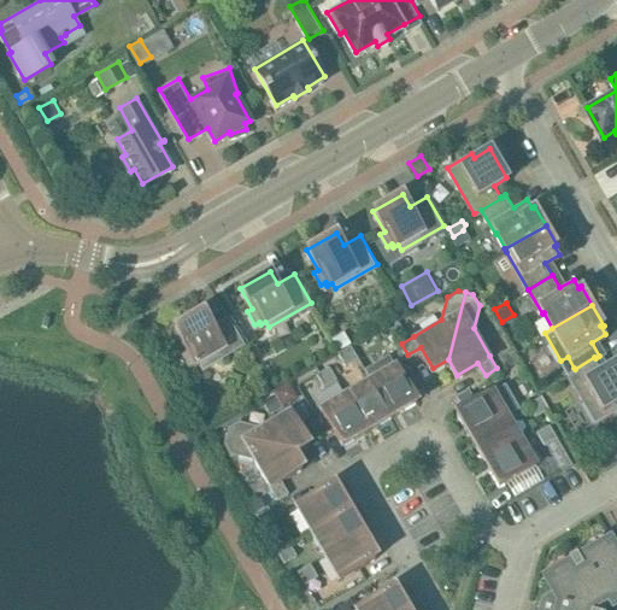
[(211,322),(206,314),(204,310),(174,327),(186,347),(181,350),(188,363),(193,361),(194,363),(199,361),(203,365),(245,341),(228,312),(211,322)]
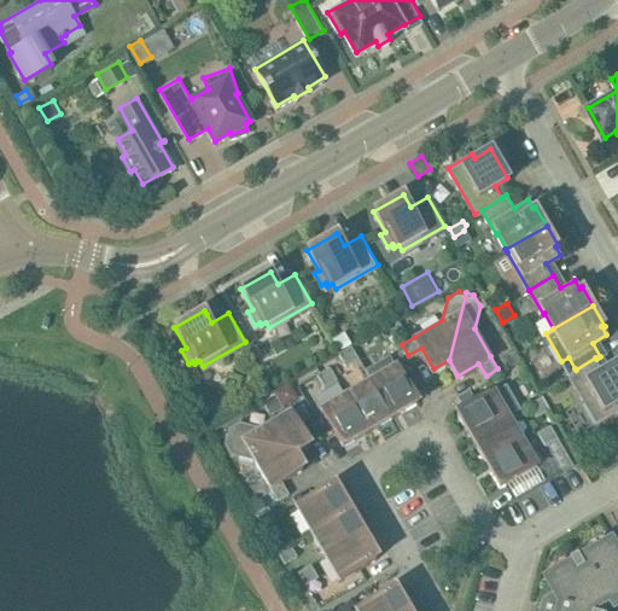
[(397,315),(388,320),(394,331),(403,326),(397,315)]
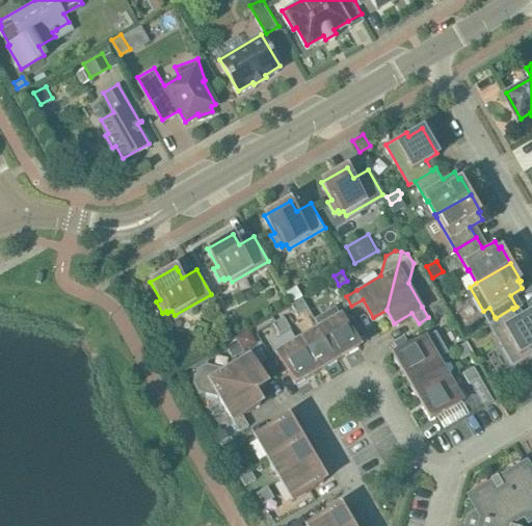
[(302,294),(296,283),(285,290),(291,301),(302,294)]
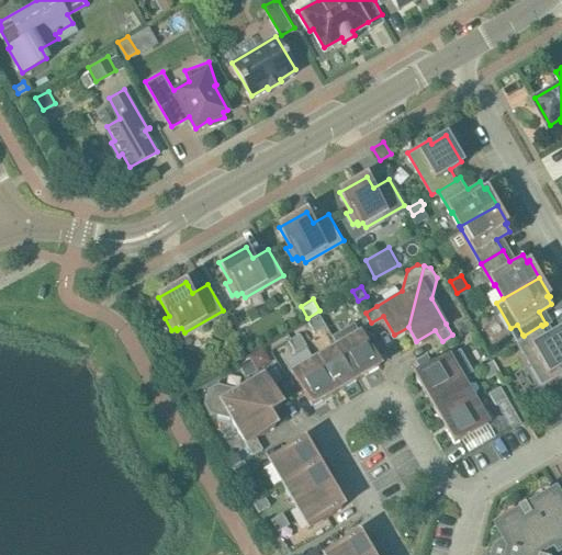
[(319,312),(308,318),(315,329),(326,323),(319,312)]
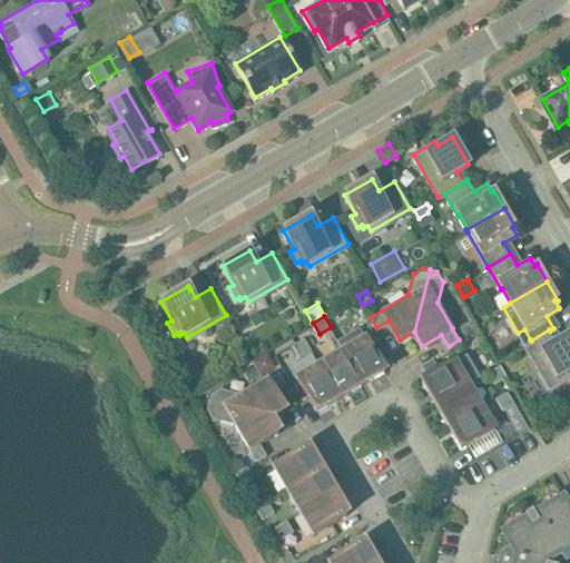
[(360,325),(337,337),(343,347),(362,381),(366,378),(384,367),(381,361),(391,354),(384,343),(374,349),(365,334),(360,325)]
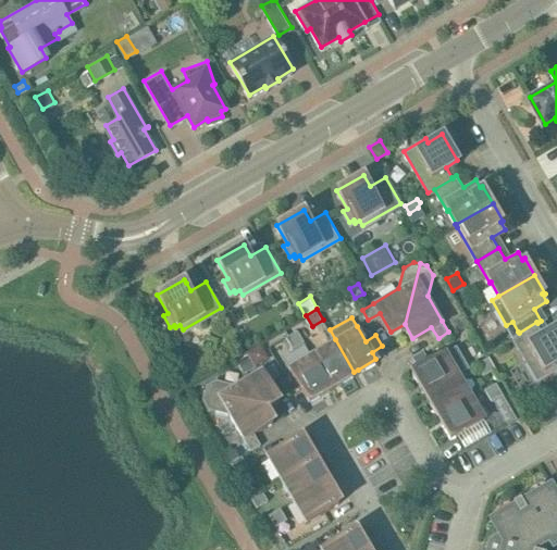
[(518,332),(511,336),(536,378),(556,365),(556,363),(556,362),(556,360),(556,330),(555,327),(543,334),(537,323),(536,322),(519,333),(518,332)]
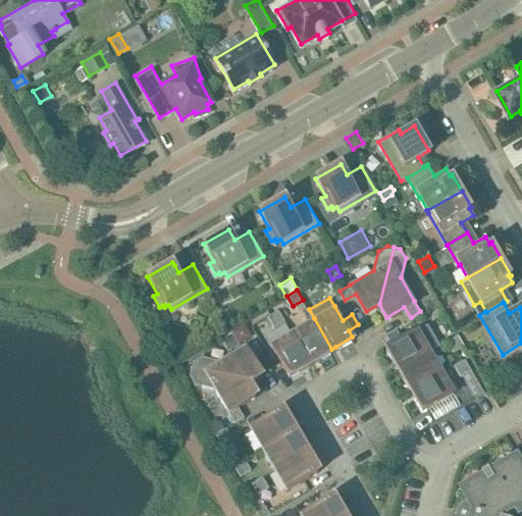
[(274,323),(284,317),(278,307),(267,313),(274,323)]
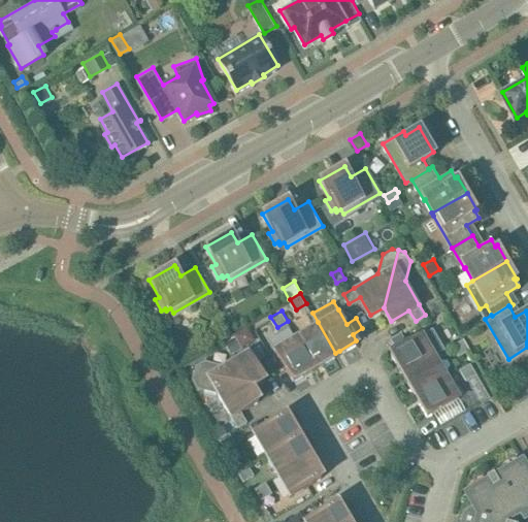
[(318,322),(296,334),(314,365),(335,353),(318,322)]
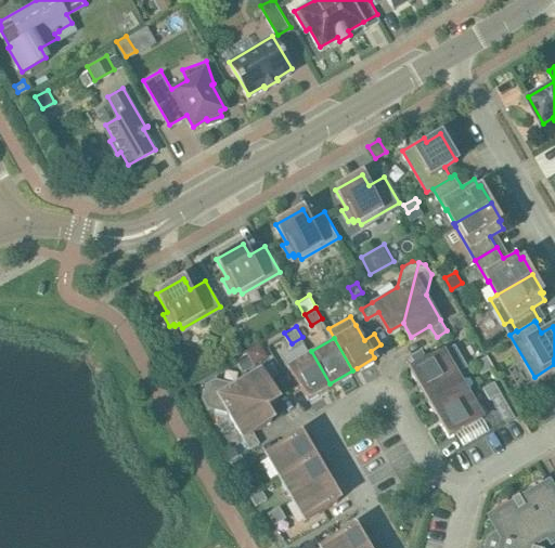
[(246,348),(254,362),(267,353),(259,340),(246,348)]
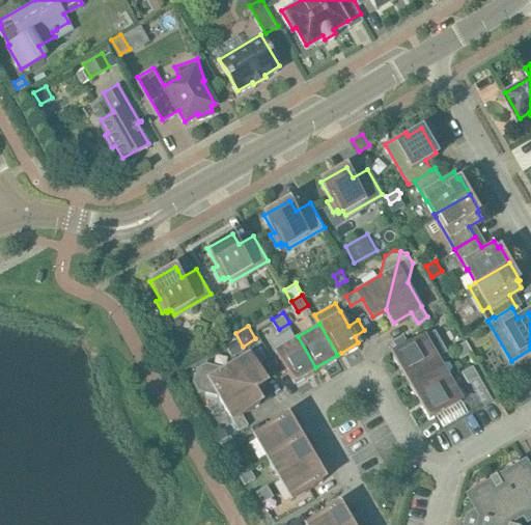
[(402,332),(392,338),(398,349),(392,352),(404,372),(436,355),(446,349),(434,328),(409,342),(402,332)]
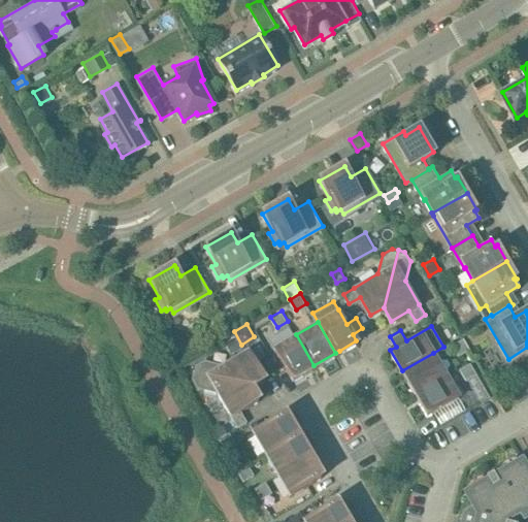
[(296,334),(275,347),(293,378),(314,365),(296,334)]
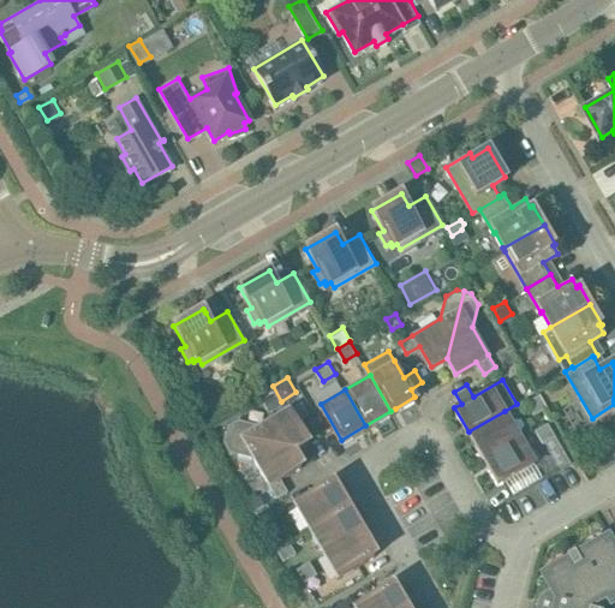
[(539,391),(526,398),(533,411),(547,404),(539,391)]
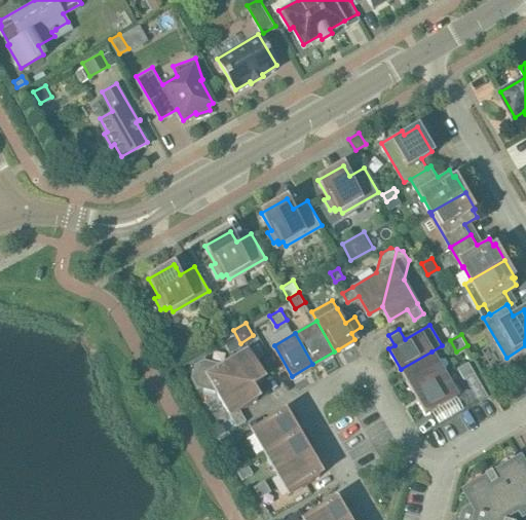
[(194,362),(193,368),(250,383),(263,375),(253,358),(263,351),(258,341),(247,348),(224,362),(203,357),(194,362)]
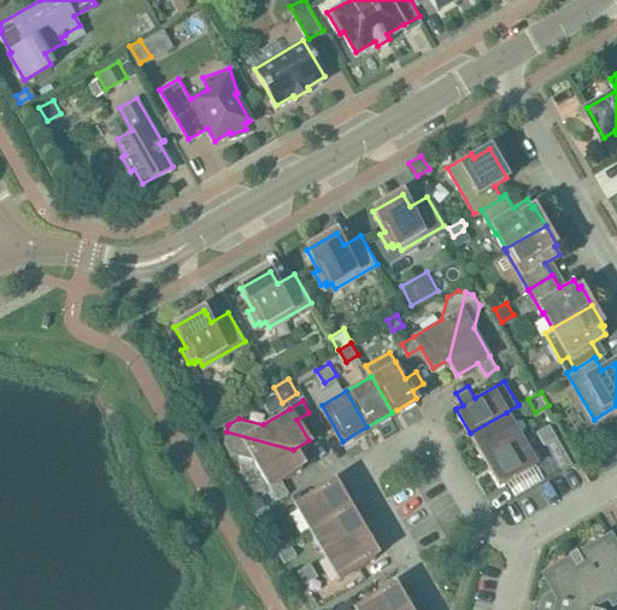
[(506,412),(470,433),(485,458),(522,437),(506,412)]
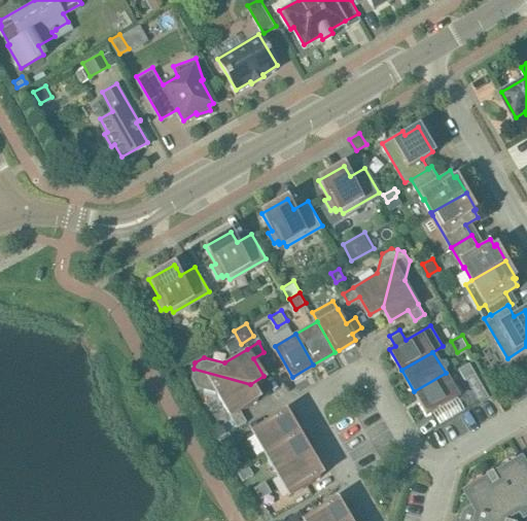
[(469,359),(458,366),(464,376),(476,370),(469,359)]
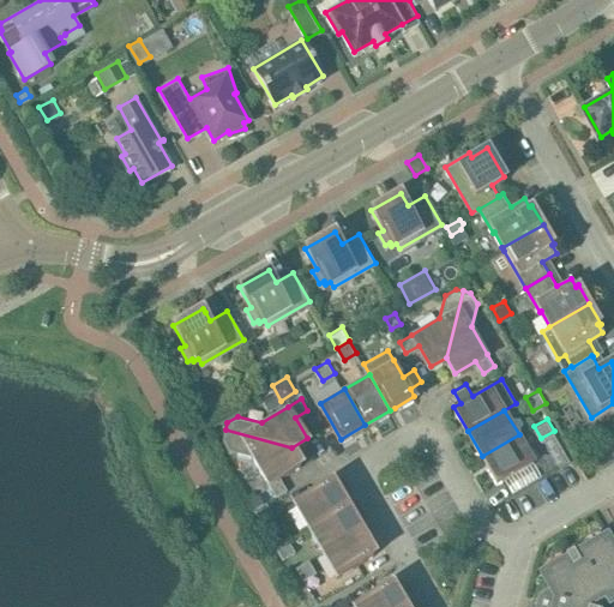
[(226,430),(223,437),(229,448),(253,455),(269,481),(276,494),(287,487),(280,475),(300,463),(292,448),(226,430)]
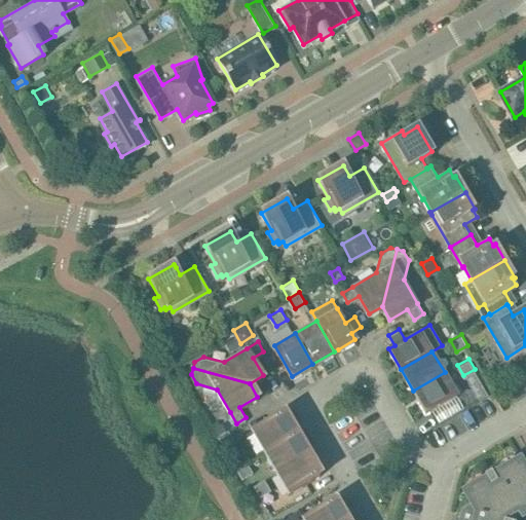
[(445,372),(413,391),(425,411),(442,402),(453,396),(456,394),(445,372)]
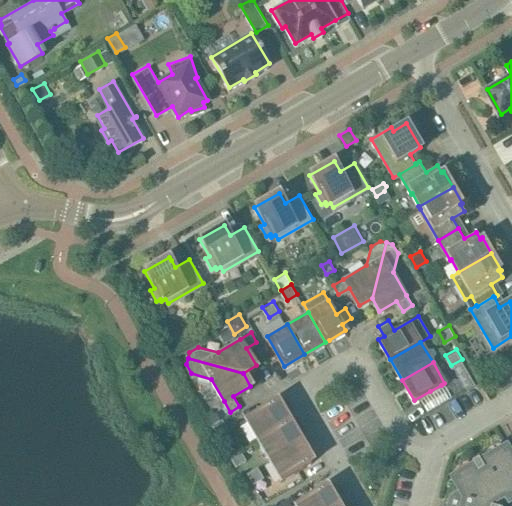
[(276,399),(245,417),(256,435),(257,437),(288,419),(276,399)]
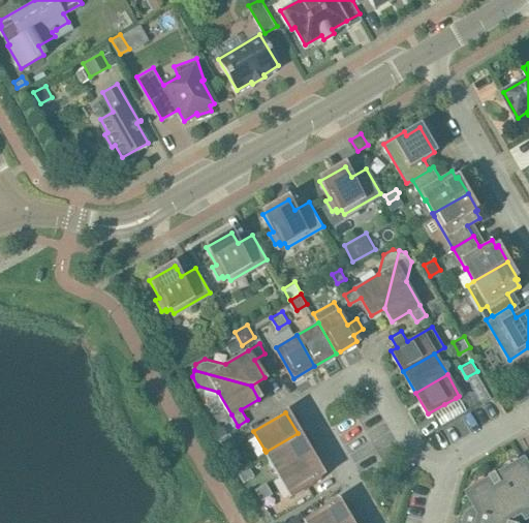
[(229,431),(218,437),(224,448),(236,441),(229,431)]
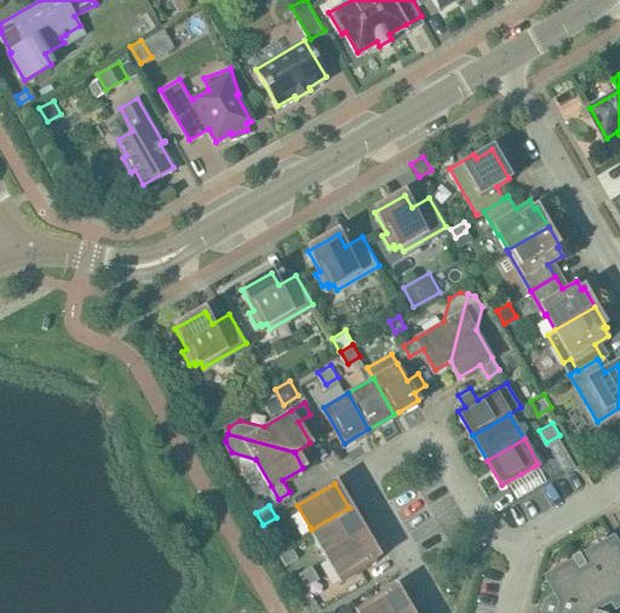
[(349,508),(311,530),(311,531),(325,553),(326,555),(363,533),(349,508)]
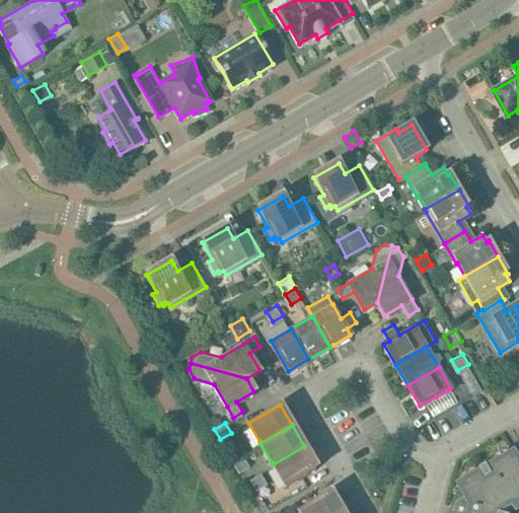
[(304,446),(273,464),(285,485),(316,466),(304,446)]
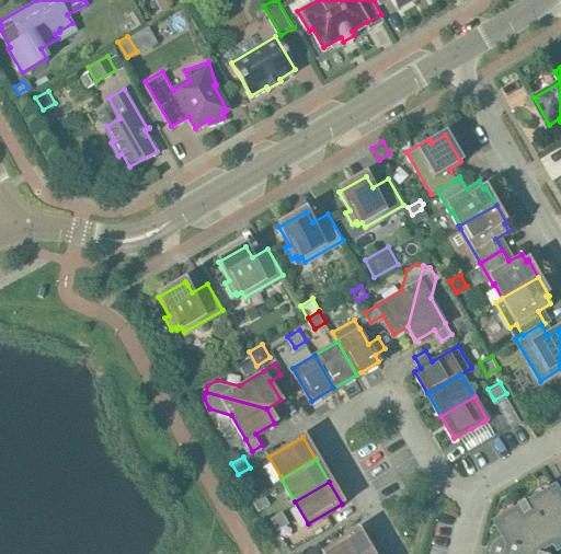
[(531,553),(533,553),(554,540),(560,551),(560,492),(559,488),(530,505),(528,503),(527,503),(527,504),(523,506),(522,507),(523,509),(499,523),(506,538),(497,543),(494,553),(531,553)]
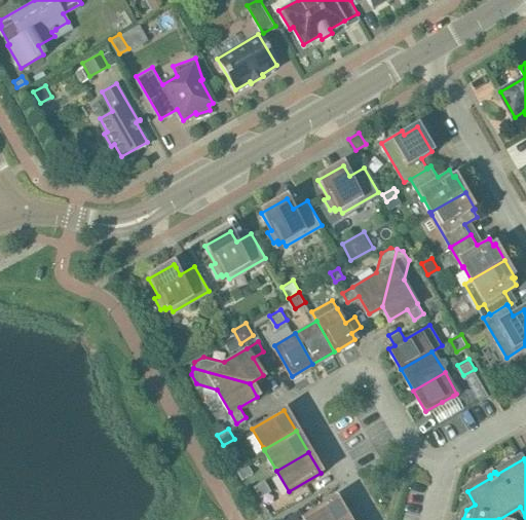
[(246,459),(235,466),(241,477),(253,471),(246,459)]
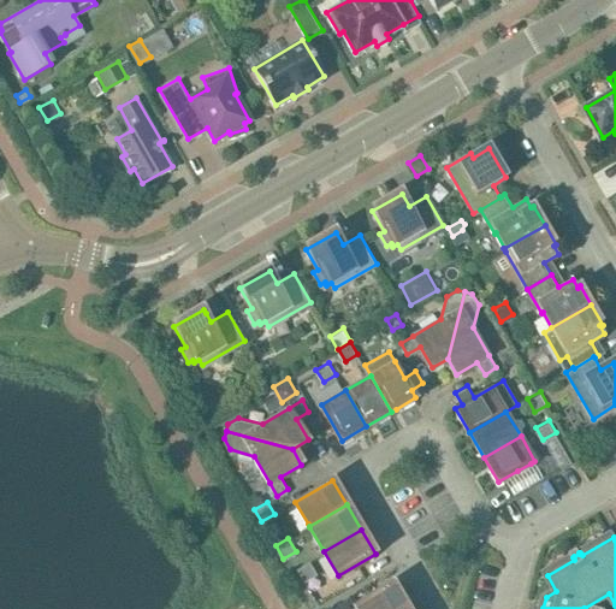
[(309,560),(297,567),(304,579),(317,572),(309,560)]
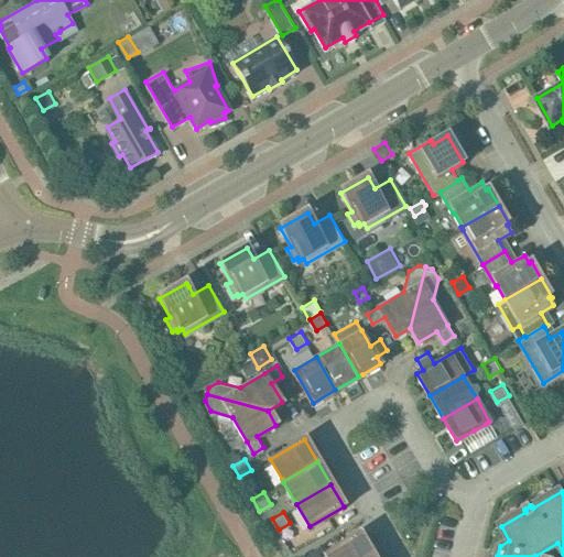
[(359,533),(325,553),(327,556),(369,556),(372,556),(359,533)]
